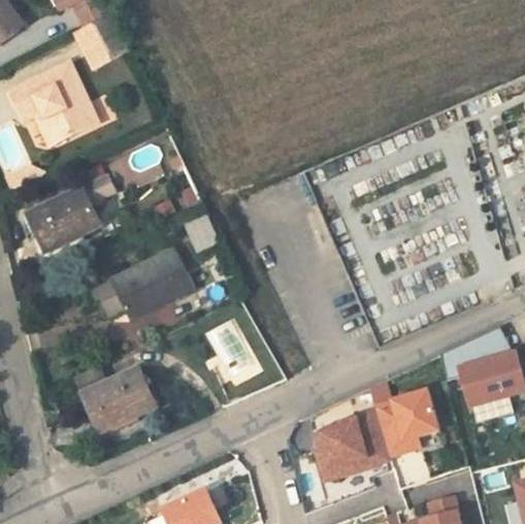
[(45,0),(54,12),(65,4),(62,0),(45,0)]
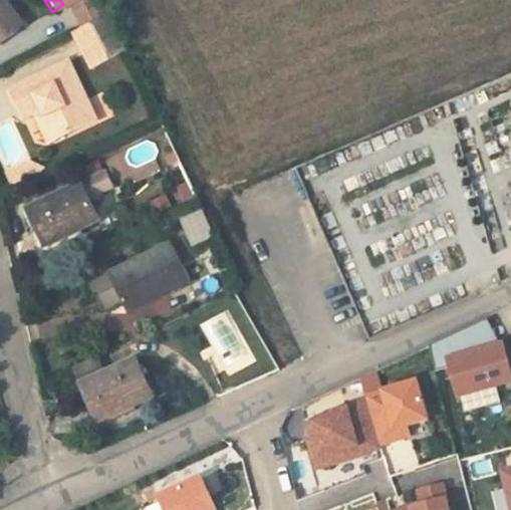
[(60,0),(63,4),(66,1),(80,27),(103,15),(96,0),(60,0)]
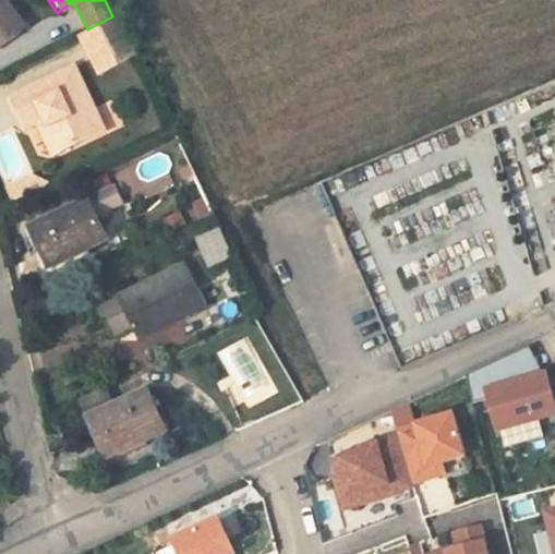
[(0,55),(26,36),(0,2),(0,55)]
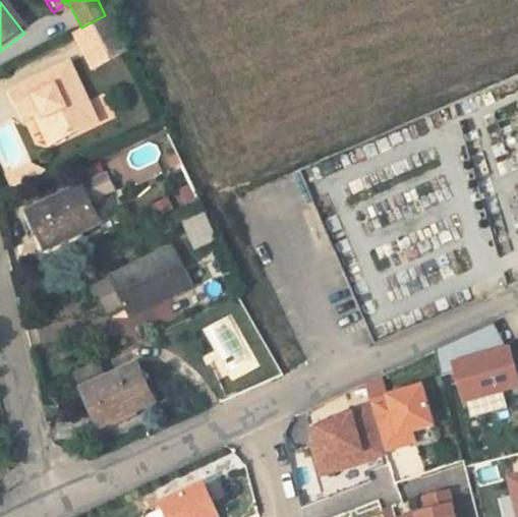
[(81,27),(70,33),(89,70),(123,53),(105,15),(81,27)]
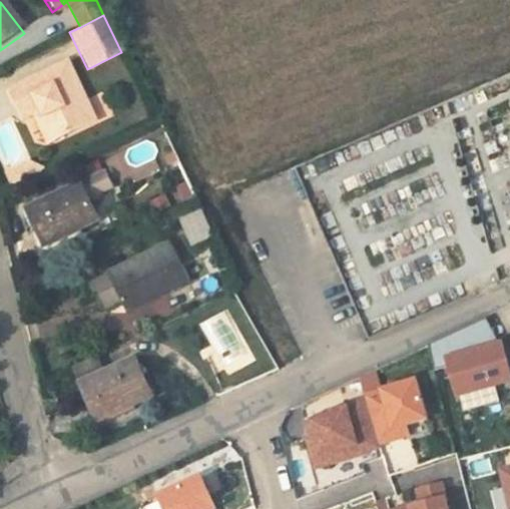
[(100,120),(65,57),(5,89),(21,118),(37,110),(55,144),(100,120)]
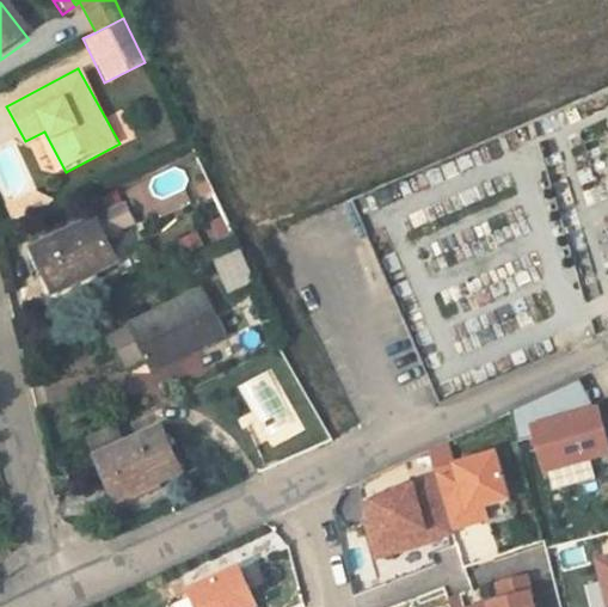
[(6,209),(13,224),(24,218),(17,203),(6,209)]
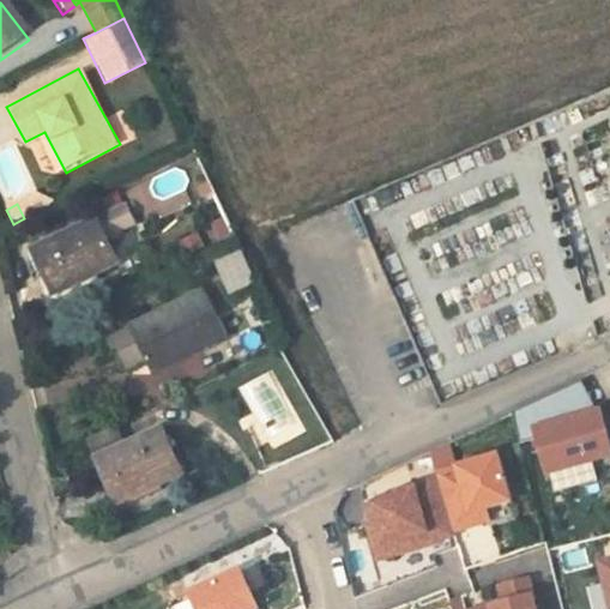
[(95,219),(36,252),(59,296),(119,264),(95,219)]
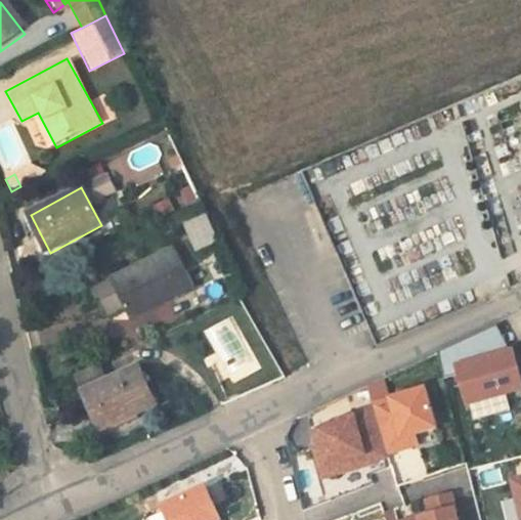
[(193,217),(172,227),(185,252),(207,243),(193,217)]
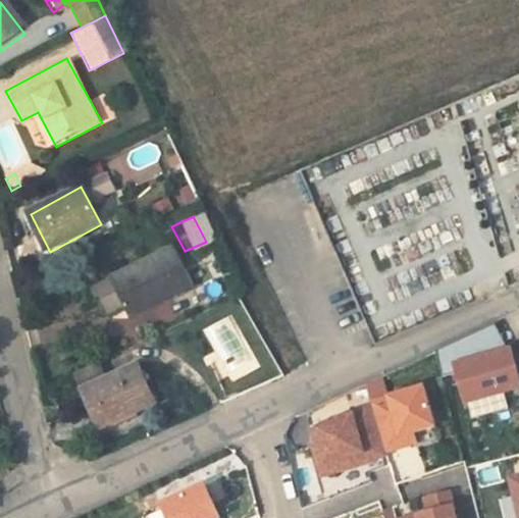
[(172,243),(114,269),(128,298),(135,309),(193,282),(172,243)]
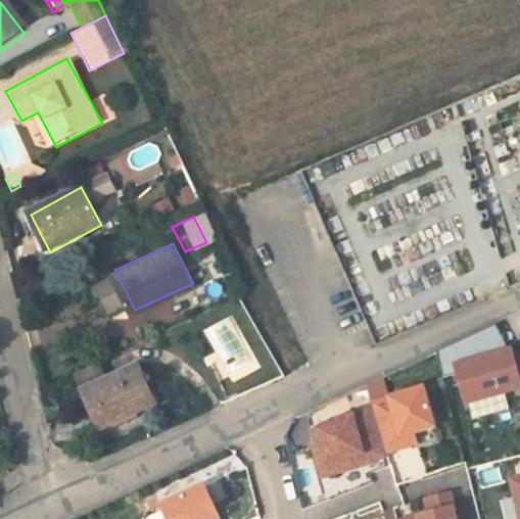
[(114,270),(100,277),(114,304),(129,298),(114,270)]
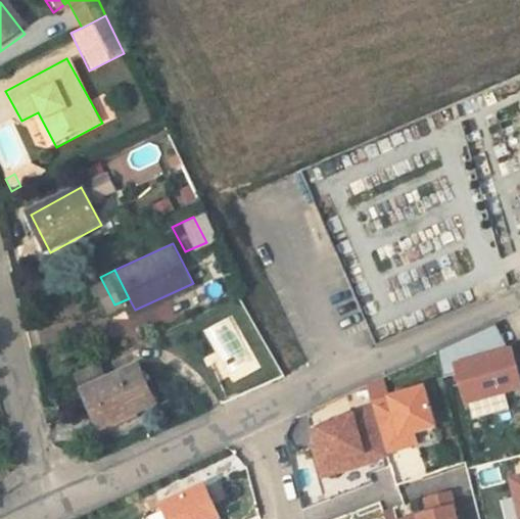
[(456,366),(489,357),(482,331),(436,351),(442,377),(458,373),(456,366)]
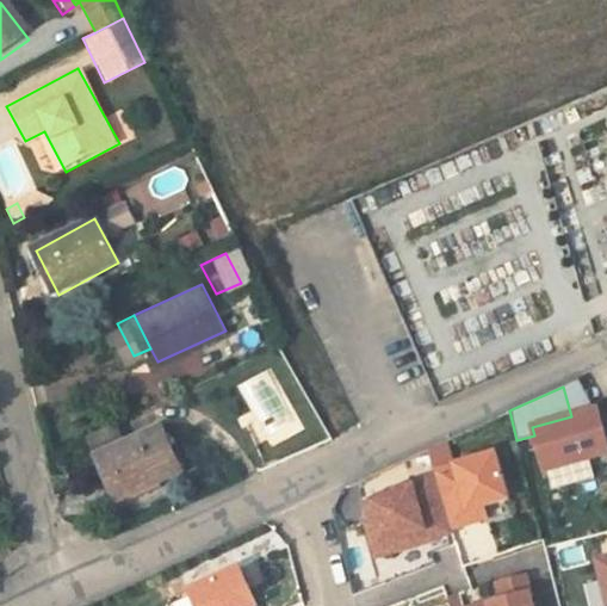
[(571,416),(532,427),(534,436),(543,470),(606,453),(606,450),(596,410),(571,416)]
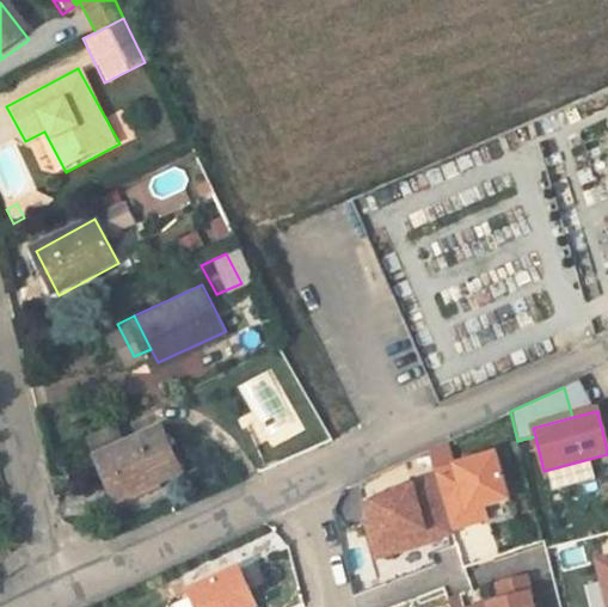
[(157,435),(122,452),(111,429),(83,443),(111,506),(177,477),(157,435)]
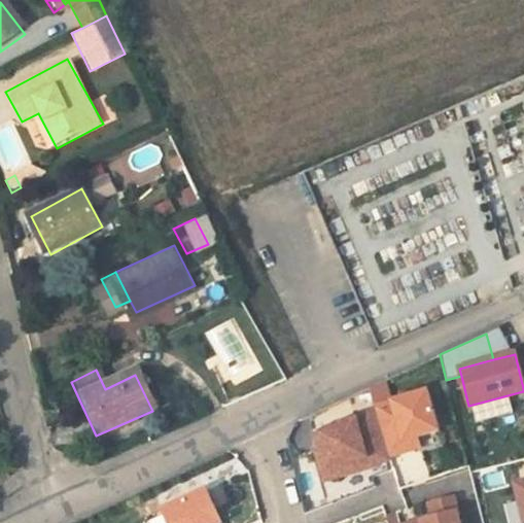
[(386,378),(369,384),(390,455),(421,447),(418,436),(441,429),(427,386),(391,396),(386,378)]
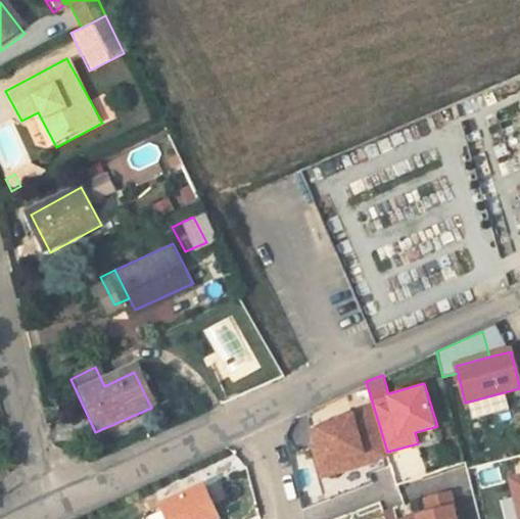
[(314,428),(321,474),(385,457),(371,406),(355,410),(314,428)]
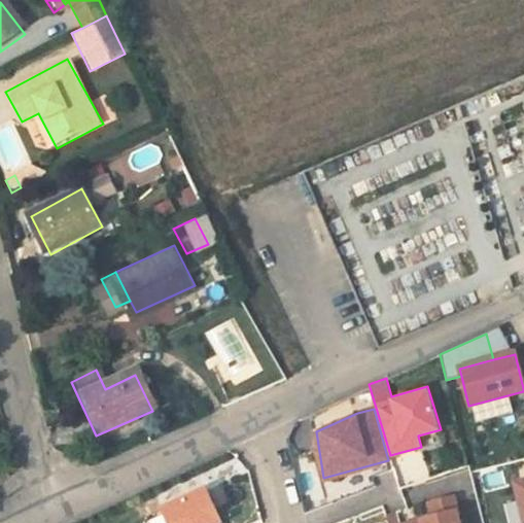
[(523,522),(523,477),(513,480),(523,522)]
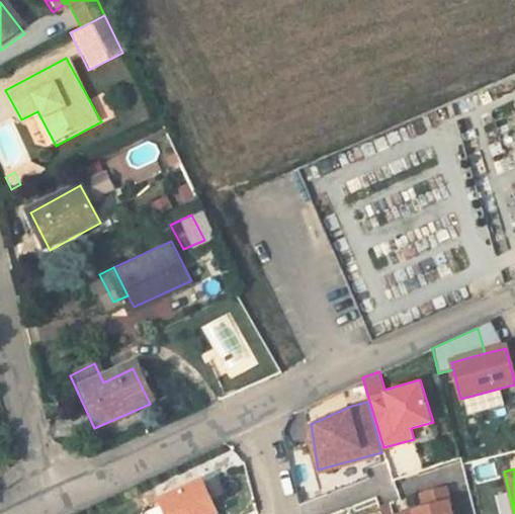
[(217,513),(201,476),(157,496),(165,513),(217,513)]
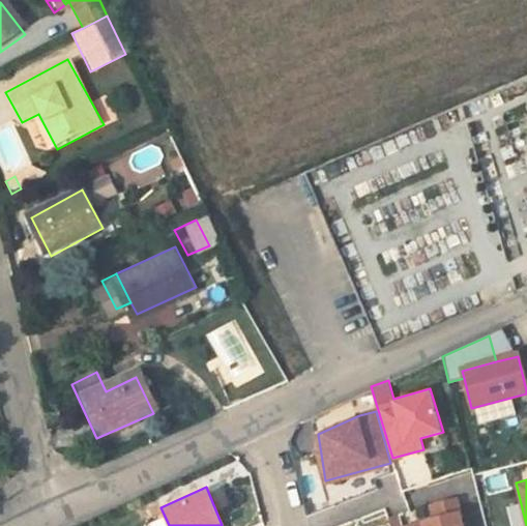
[(464,525),(457,495),(428,501),(431,516),(403,523),(403,525),(464,525)]
